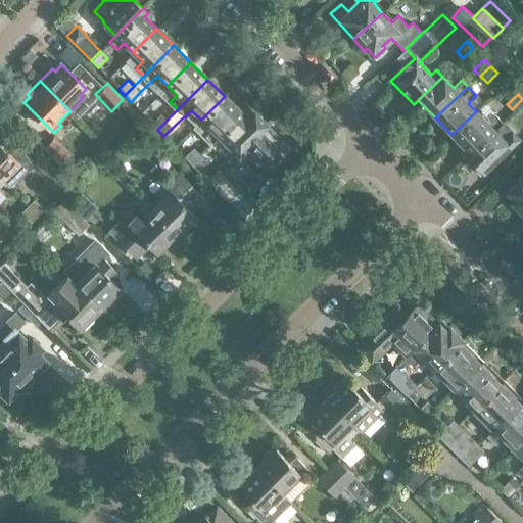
[(225,96),(201,120),(193,129),(209,145),(219,137),(249,106),(245,101),(237,109),(225,96)]
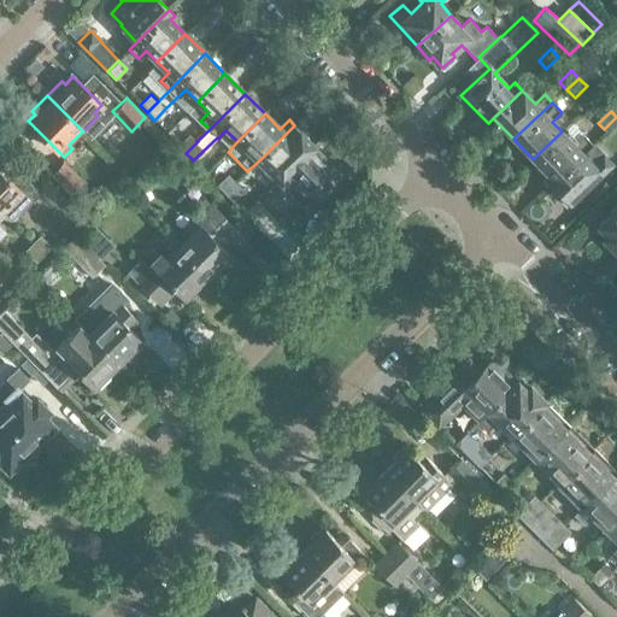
[(616,117),(604,129),(613,139),(616,135),(616,117)]
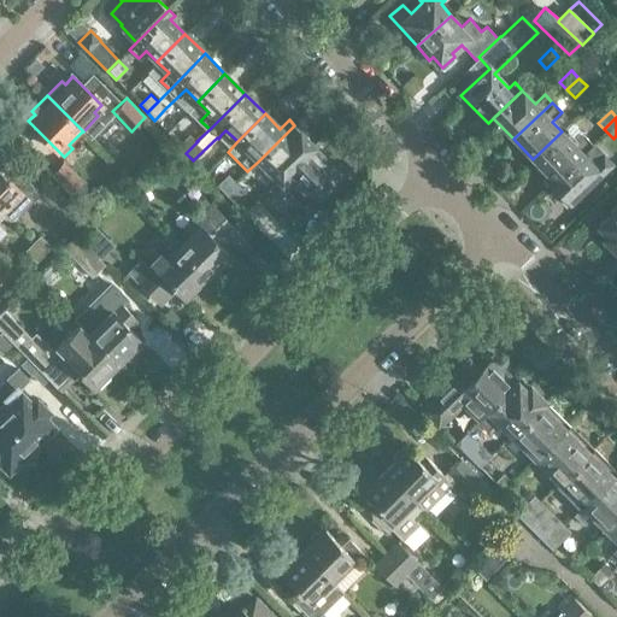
[(592,144),(571,123),(563,133),(562,131),(533,159),(548,176),(545,178),(548,182),(581,152),(582,153),(592,144)]
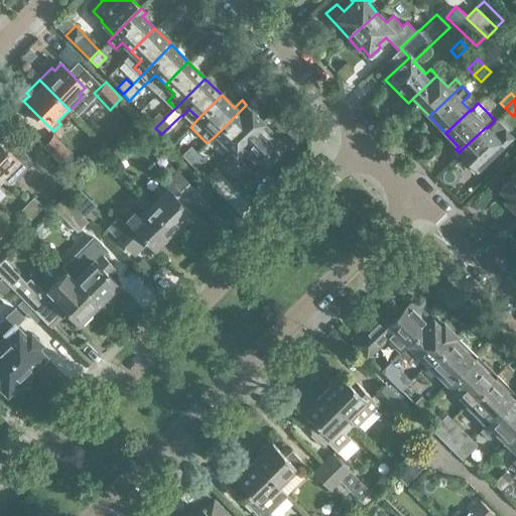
[(246,105),(216,135),(233,151),(261,123),(260,122),(262,121),(246,105)]
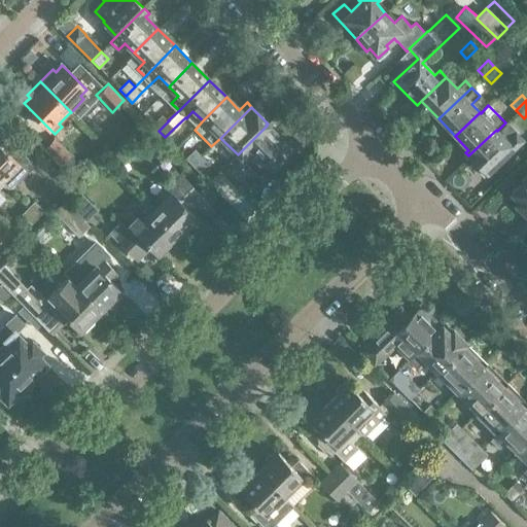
[(169,120),(168,120),(162,114),(152,124),(159,131),(169,120)]
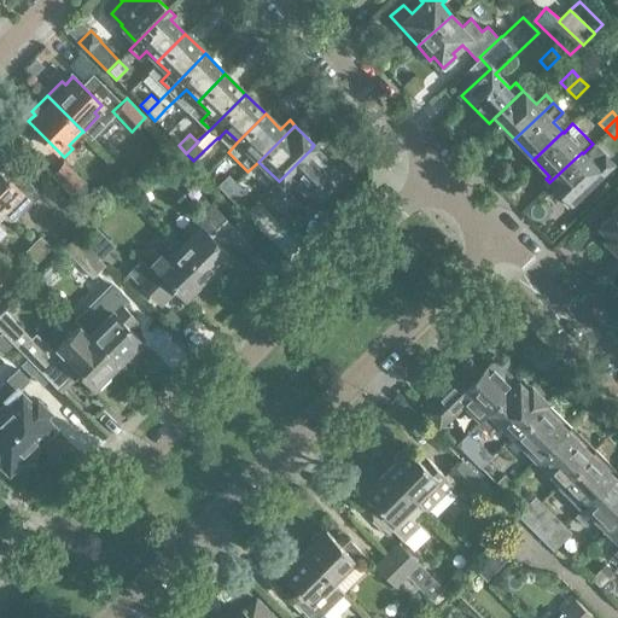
[(327,190),(340,175),(313,147),(279,181),(298,202),(319,181),(327,190)]
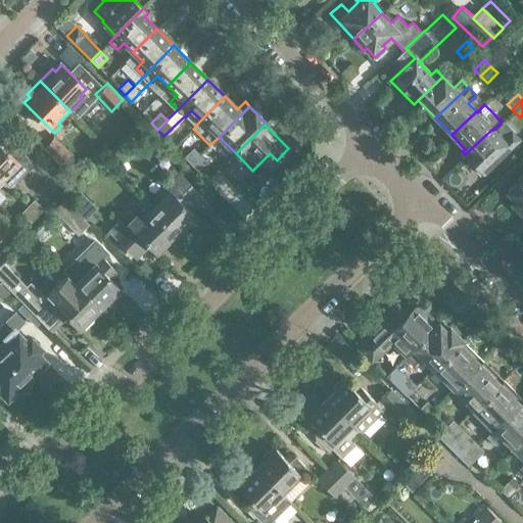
[(503,140),(493,130),(492,129),(465,154),(483,173),(518,139),(511,132),(503,140)]
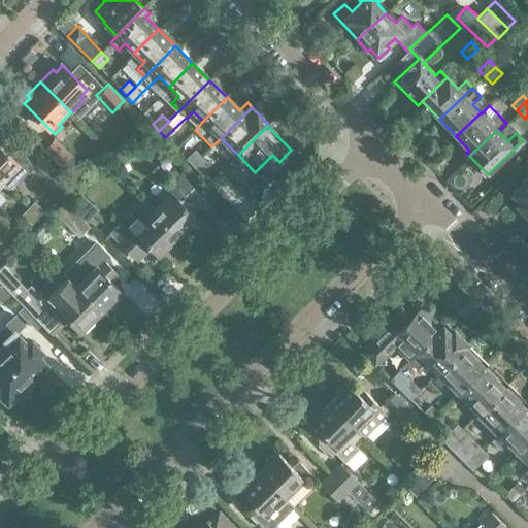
[(8,188),(32,165),(0,132),(0,179),(3,183),(8,188)]
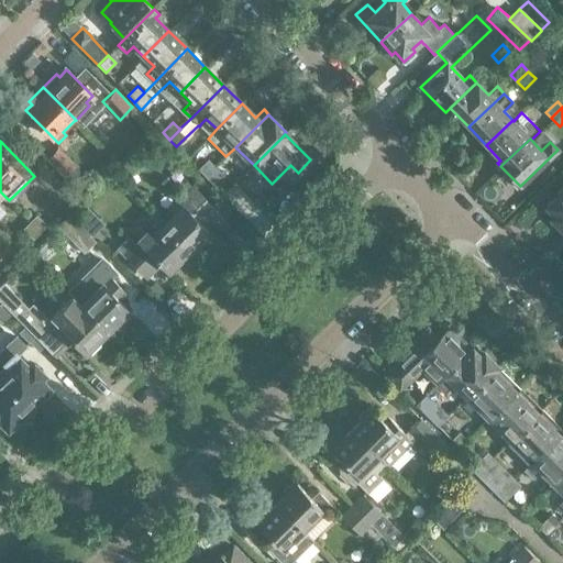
[(58,145),(46,158),(64,176),(76,164),(58,145)]
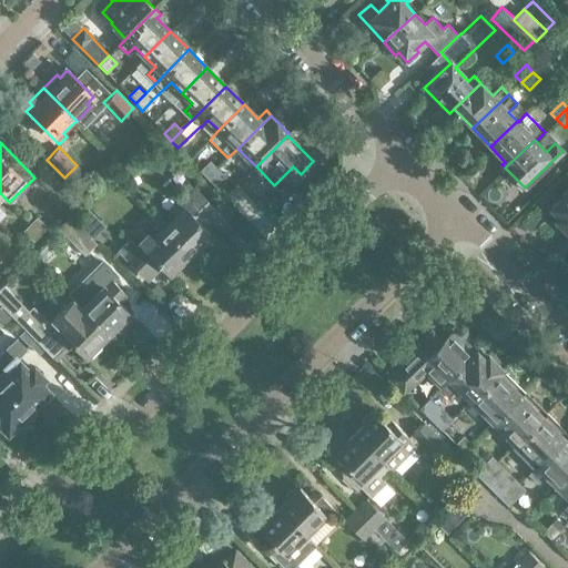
[(206,178),(217,168),(210,160),(200,170),(206,178)]
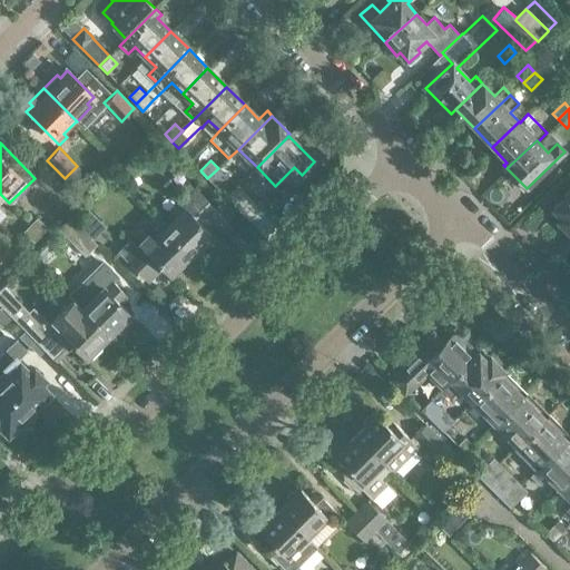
[(218,168),(207,178),(215,185),(225,176),(218,168)]
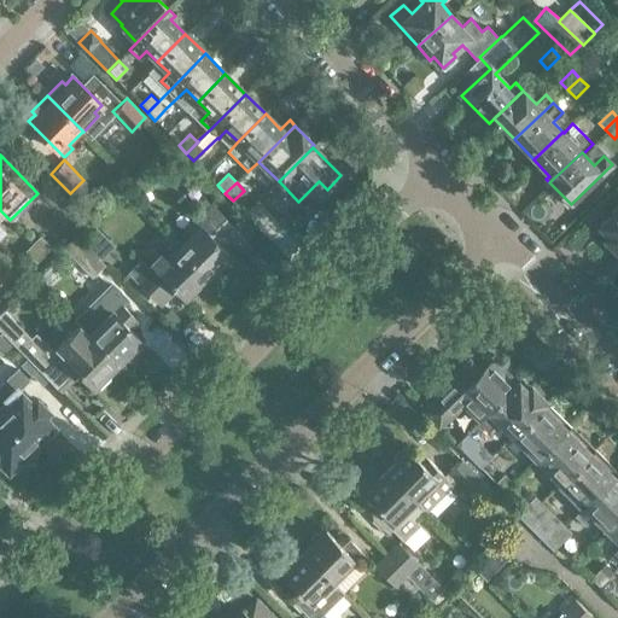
[(211,205),(205,198),(196,207),(203,214),(186,231),(192,235),(180,248),(210,278),(222,266),(219,263),(229,254),(220,244),(235,228),(213,204),(211,205)]
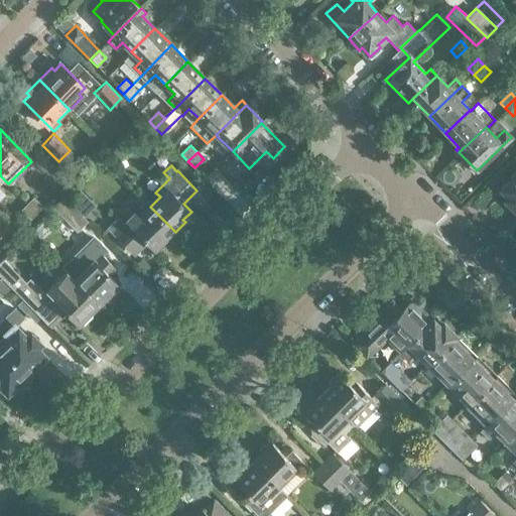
[(226,197),(241,213),(249,204),(214,168),(204,178),(224,200),(226,197)]
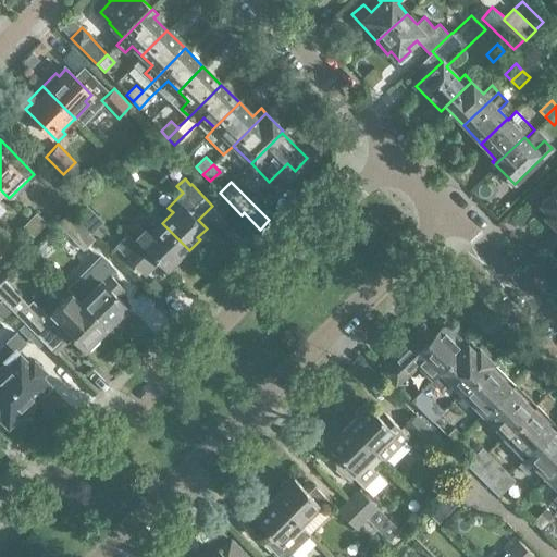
[(556,186),(540,203),(547,211),(544,214),(556,227),(556,186)]
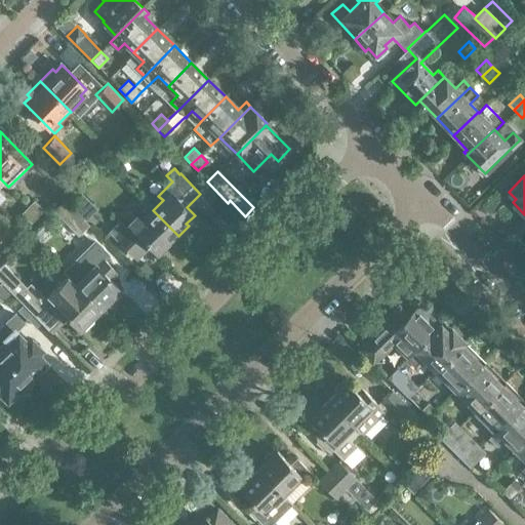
[(28,206),(38,216),(44,209),(34,199),(28,206)]
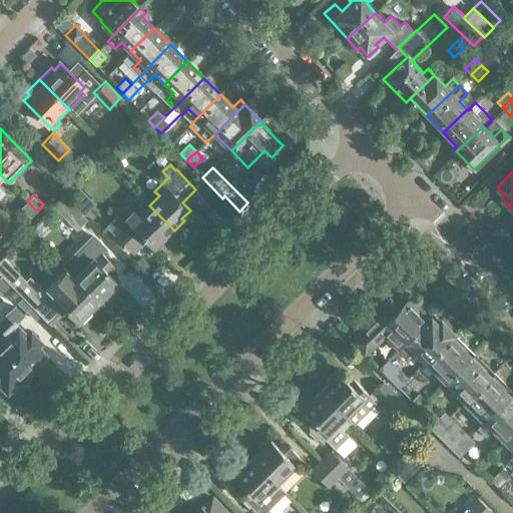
[(87,219),(63,195),(52,206),(77,230),(87,219)]
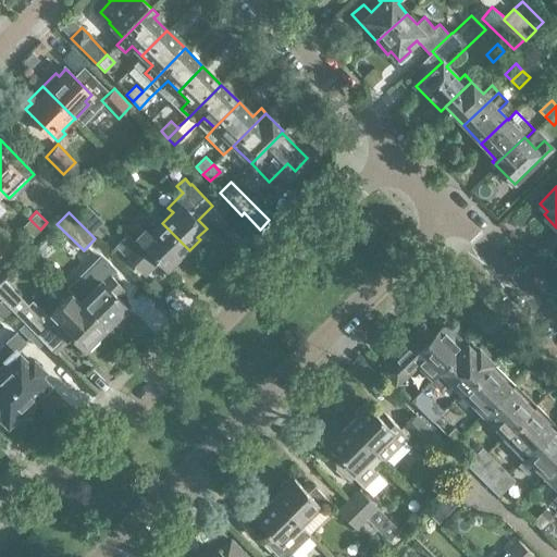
[(33,237),(40,230),(29,219),(22,226),(33,237)]
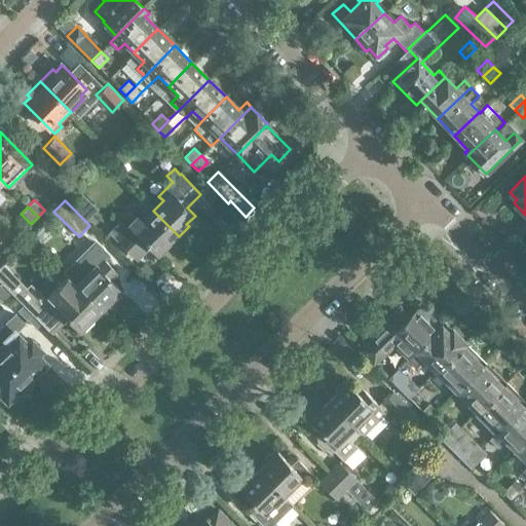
[(179,236),(153,211),(143,221),(138,216),(126,227),(119,221),(108,231),(136,259),(149,245),(157,253),(165,245),(167,247),(179,236)]
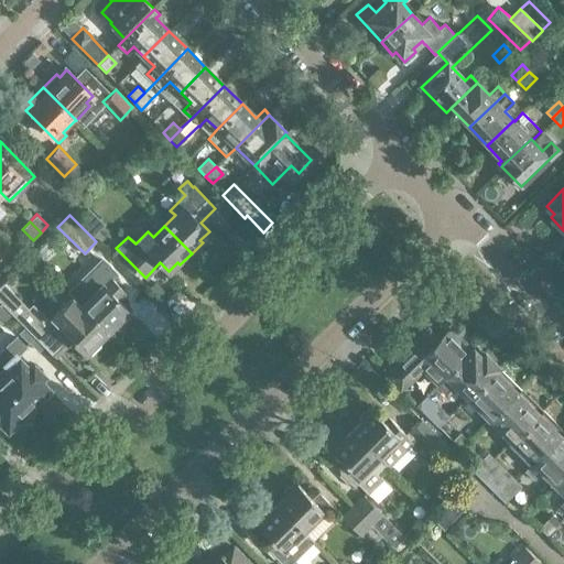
[(14,259),(22,251),(11,240),(3,248),(14,259)]
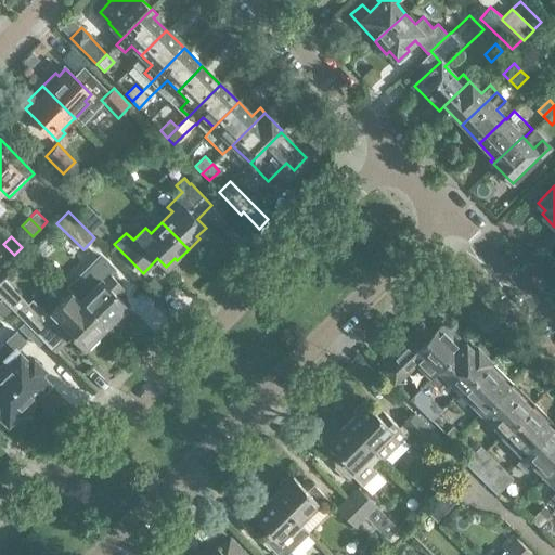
[(47,315),(42,310),(30,298),(26,302),(2,278),(0,280),(0,296),(24,321),(34,332),(51,348),(68,332),(84,347),(86,346),(87,347),(98,337),(95,335),(105,326),(76,297),(72,293),(51,312),(47,315)]
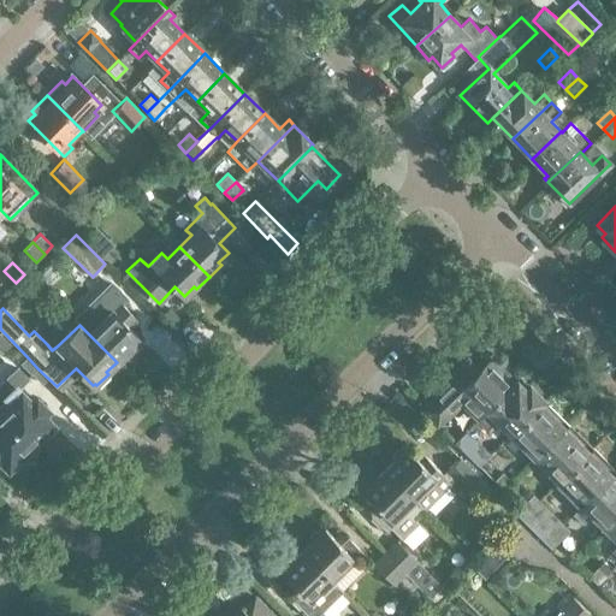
[(95,319),(84,330),(117,362),(126,353),(129,355),(140,343),(138,341),(140,339),(132,332),(137,326),(125,314),(119,319),(110,309),(98,323),(95,319)]
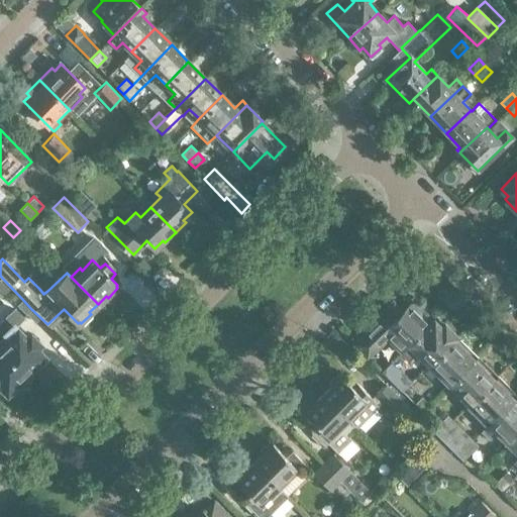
[(31,309),(22,299),(17,305),(26,314),(31,309)]
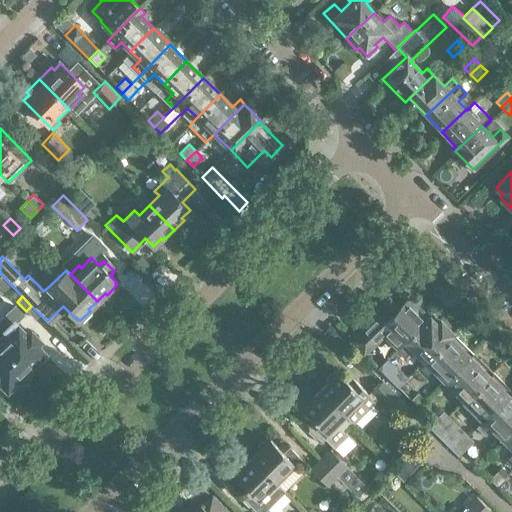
[(403,340),(425,318),(424,317),(424,311),(413,300),(407,300),(406,298),(397,307),(389,298),(377,310),(379,312),(371,320),(367,320),(360,327),(360,331),(351,340),(364,353),(383,333),(397,347),(403,340)]
